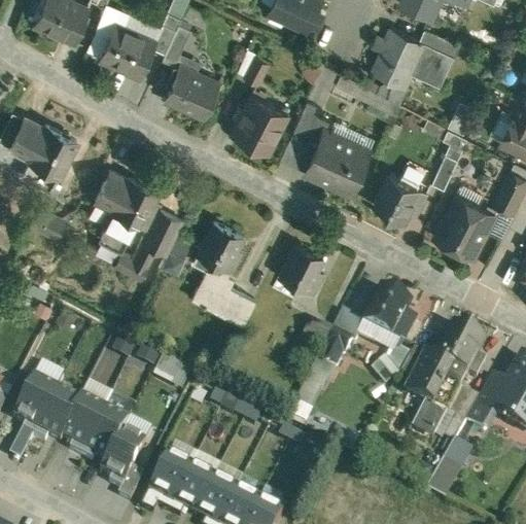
[(86,10),(63,0),(44,0),(33,27),(72,43),(86,10)]
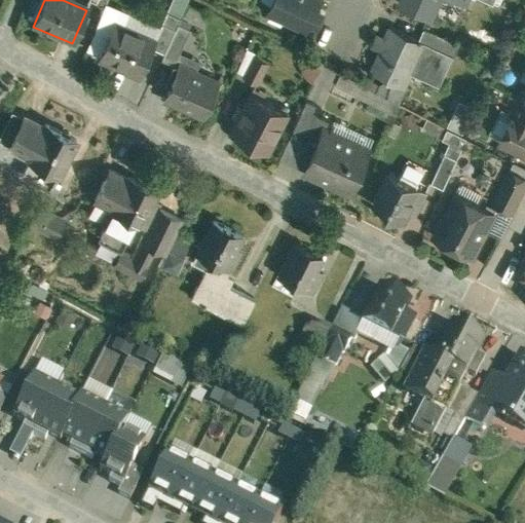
[(89,0),(88,3),(102,9),(105,0),(89,0)]
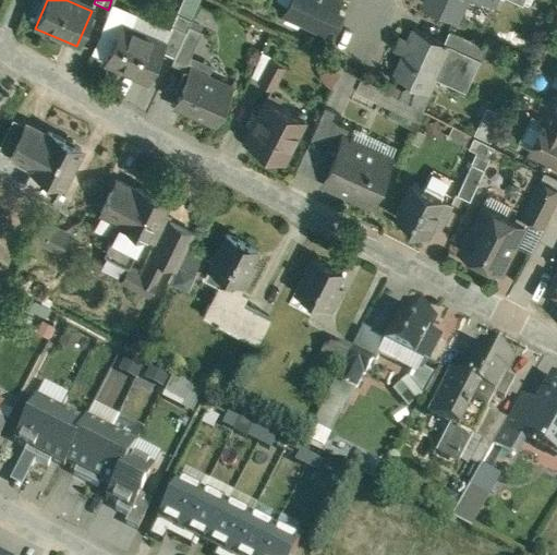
[(290,0),(283,15),(287,16),(283,25),(297,31),(300,23),(324,33),(338,0),(290,0)]
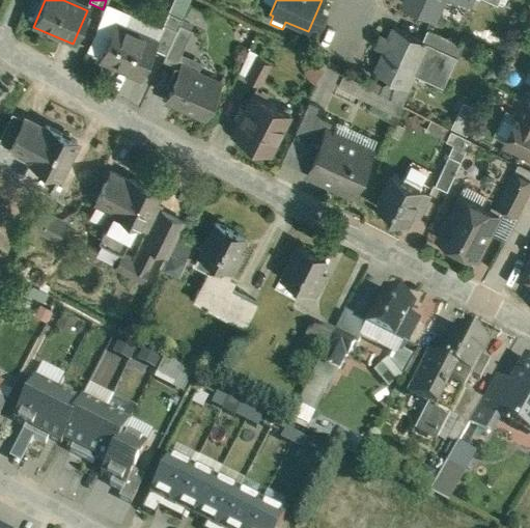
[(407,0),(405,5),(437,19),(438,18),(436,17),(443,0),(456,0),(469,5),(470,0),(407,0)]
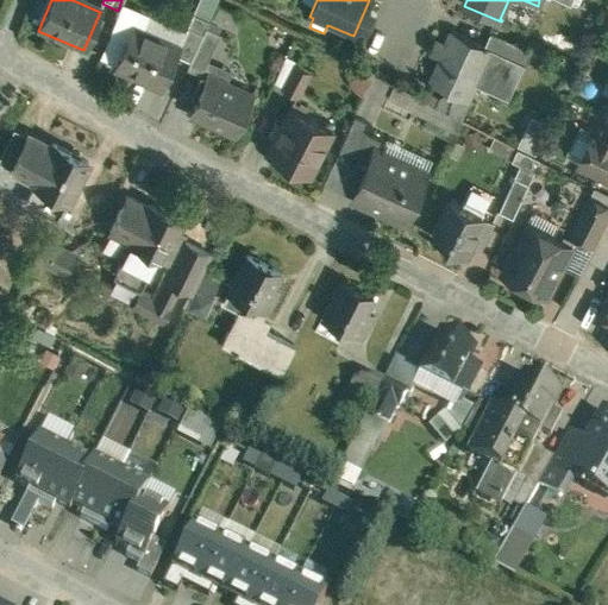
[(145,23),(120,12),(110,37),(126,43),(127,42),(135,45),(140,32),(142,32),(145,23)]
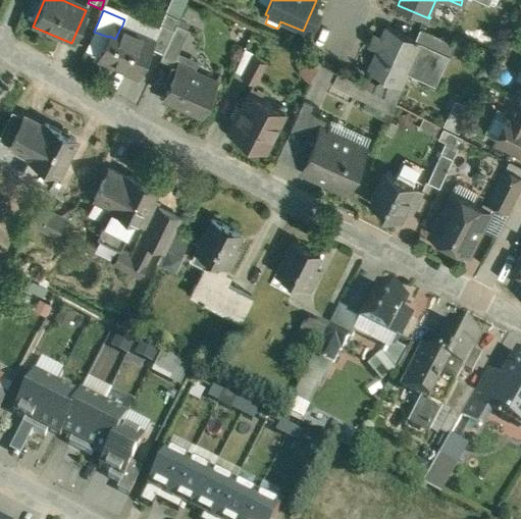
[(154,43),(152,48),(163,54),(175,26),(178,19),(167,14),(154,43)]
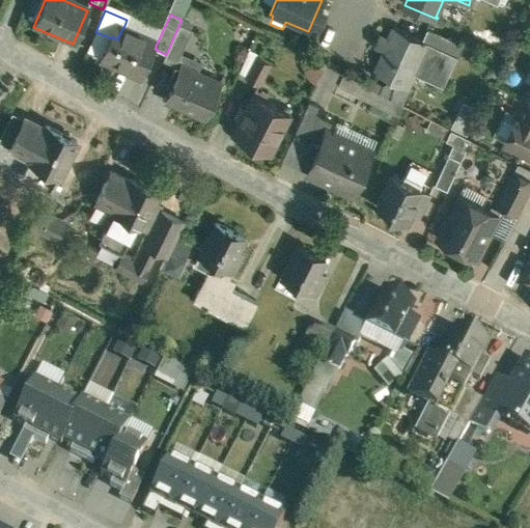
[(192,32),(178,26),(166,55),(166,56),(178,62),(192,32)]
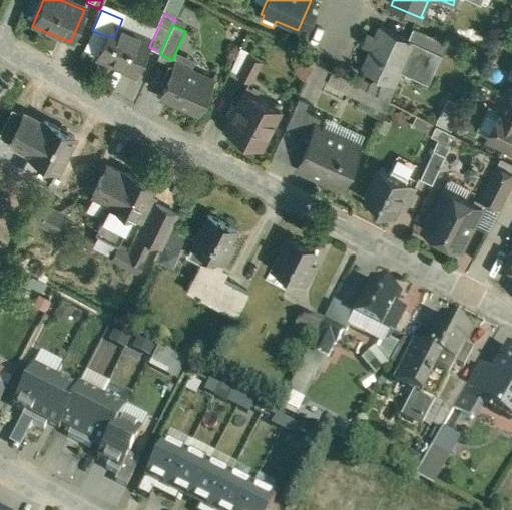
[(119,27),(118,27),(113,38),(107,35),(106,36),(97,57),(112,64),(113,62),(136,72),(135,74),(136,75),(149,47),(151,42),(119,27)]
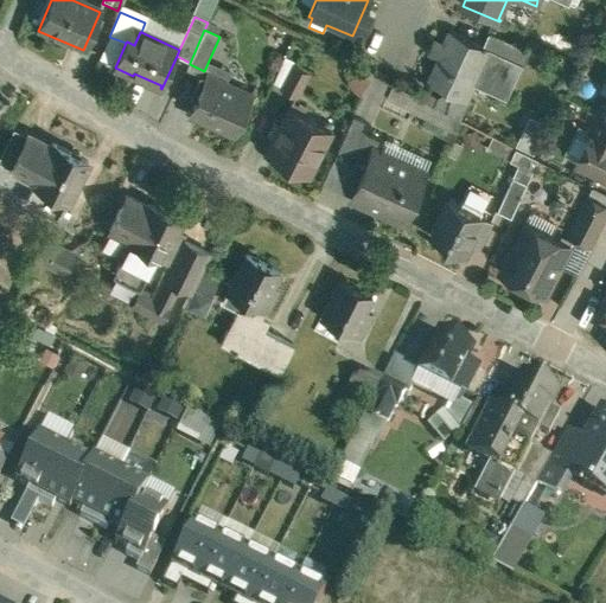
[(451,34),(428,84),(461,100),(470,83),(508,100),(522,66),(483,49),(451,34)]
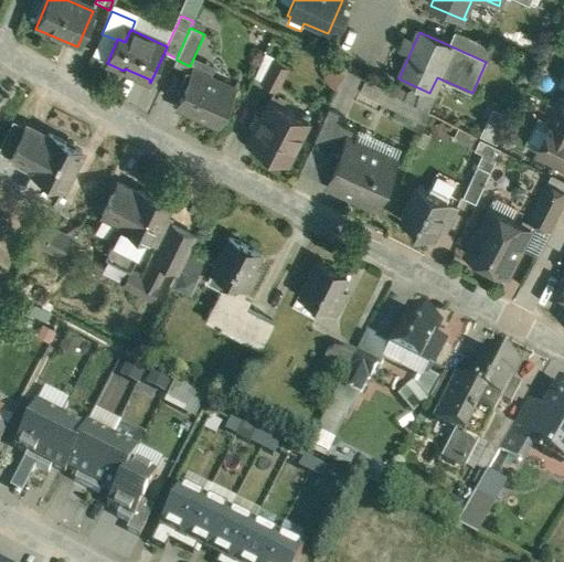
[(492,49),(455,32),(449,45),(486,62),(492,49)]
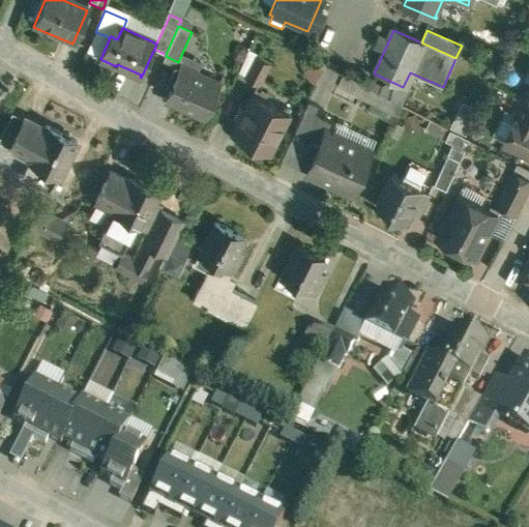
[(256,60),(247,81),(260,86),(269,66),(256,60)]
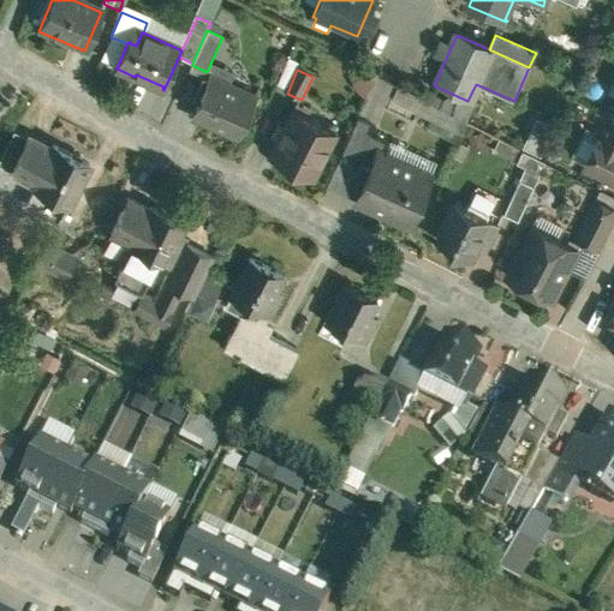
[(376,78),(358,118),(375,126),(393,87),(376,78)]
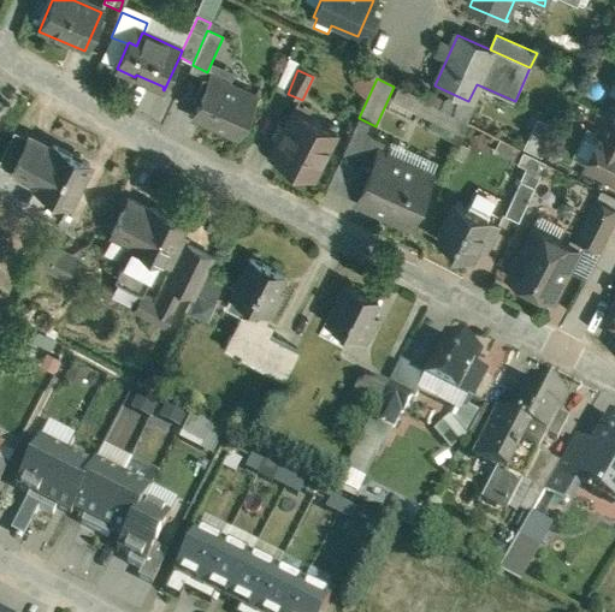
[(225,88),(208,82),(193,118),(194,118),(194,117),(214,126),(213,126),(238,138),(256,99),(226,85),(225,88)]
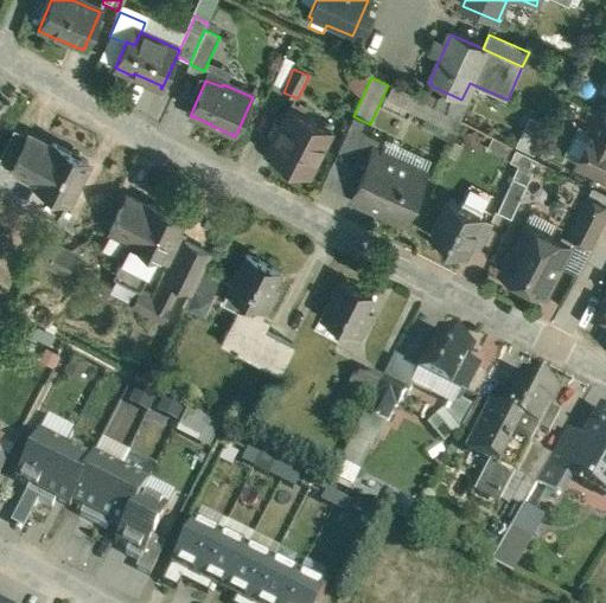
[(431,107),(416,101),(412,111),(425,119),(431,107)]
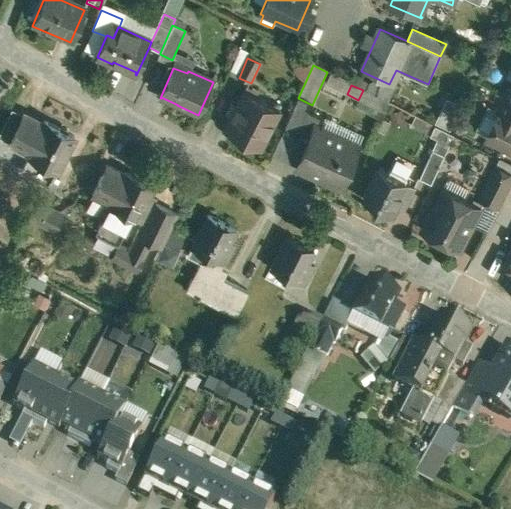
[(279,112),(244,95),(232,119),(233,120),(227,132),(226,132),(225,133),(260,150),(279,112)]
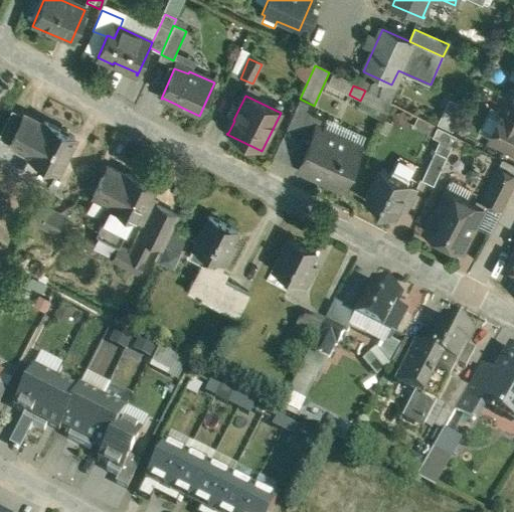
[(300,99),(284,134),(308,146),(315,130),(320,133),(326,121),(310,114),(314,106),(300,99)]
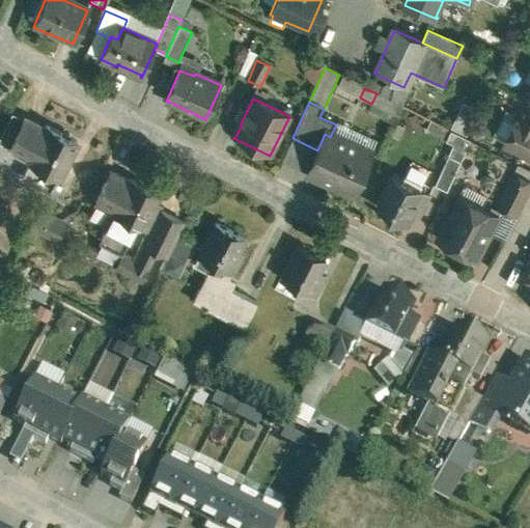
[(529,106),(524,103),(517,117),(520,118),(521,117),(529,122),(529,106)]
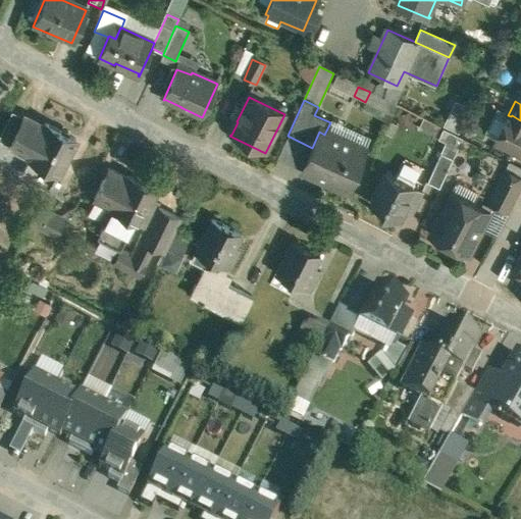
[(23,119),(11,113),(3,131),(14,137),(23,119)]
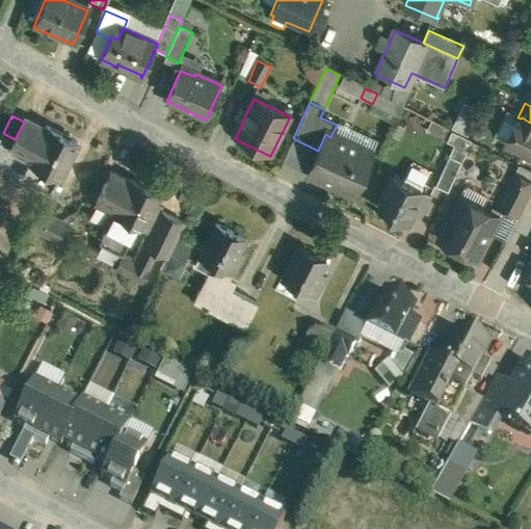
[(530,123),(522,117),(521,118),(507,146),(530,158),(530,123)]
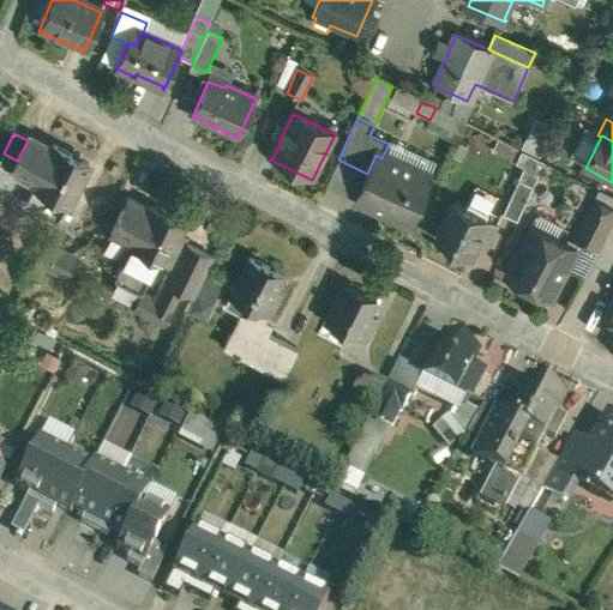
[(89,168),(53,149),(52,152),(28,140),(17,161),(11,174),(34,186),(32,189),(35,191),(25,207),(58,224),(66,207),(68,209),(89,168)]
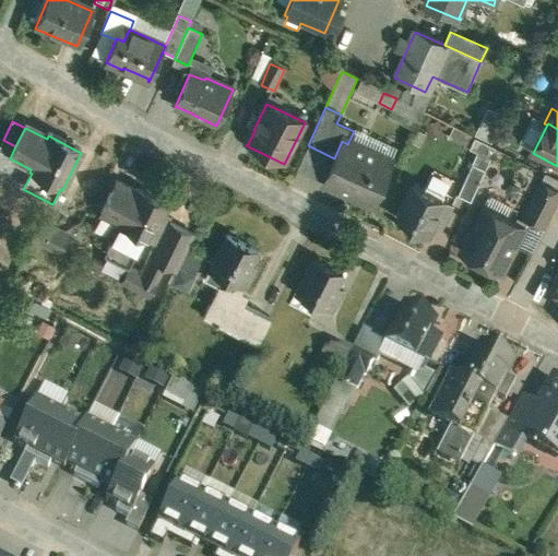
[(496,150),(476,139),(470,151),(478,155),(490,161),(496,150)]
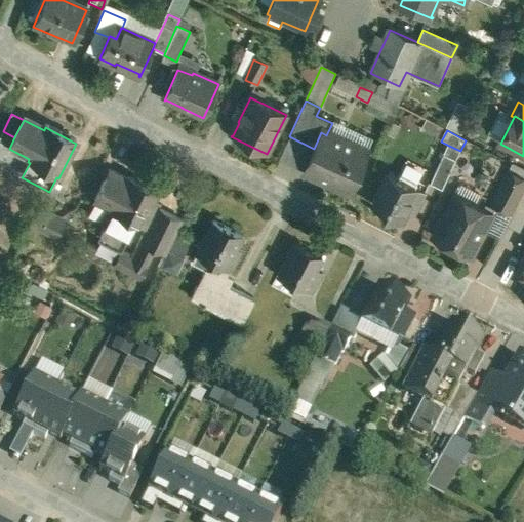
[(14,137),(3,131),(0,136),(0,144),(9,149),(14,137)]
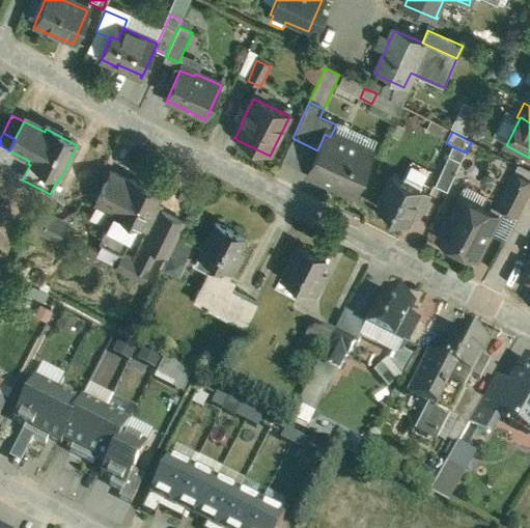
[(330,137),(325,134),(317,150),(306,174),(351,195),(369,155),(330,137)]
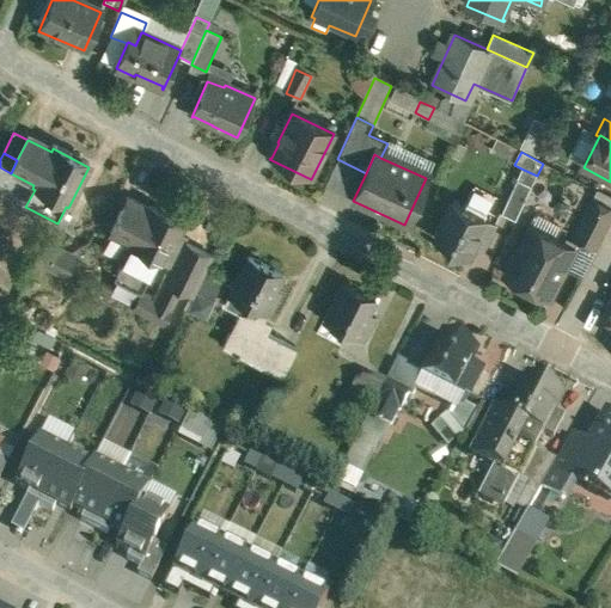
[(524,170),(502,216),(515,223),(537,176),(524,170)]
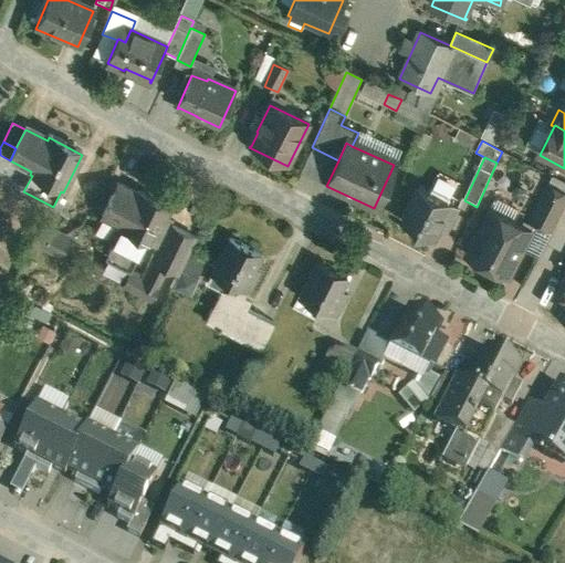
[(117,186),(102,218),(122,228),(121,230),(114,244),(137,257),(145,242),(157,249),(158,249),(169,227),(161,223),(169,209),(138,194),(137,196),(117,186)]
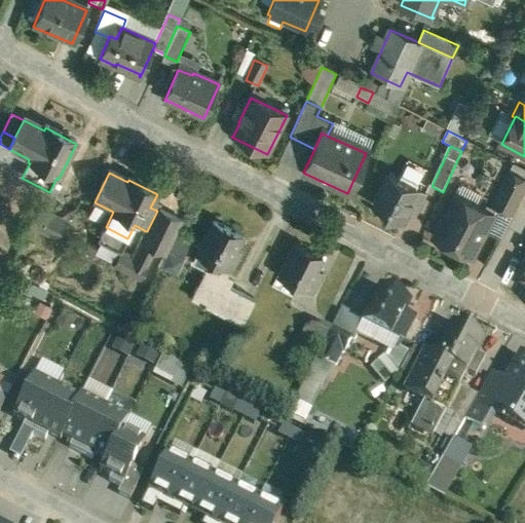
[(524,181),(512,174),(494,207),(512,215),(524,188),(524,181)]
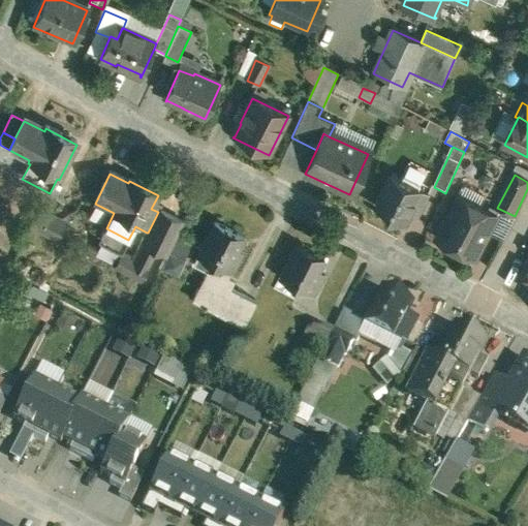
[(429,194),(392,176),(375,210),(405,225),(411,213),(417,216),(429,194)]
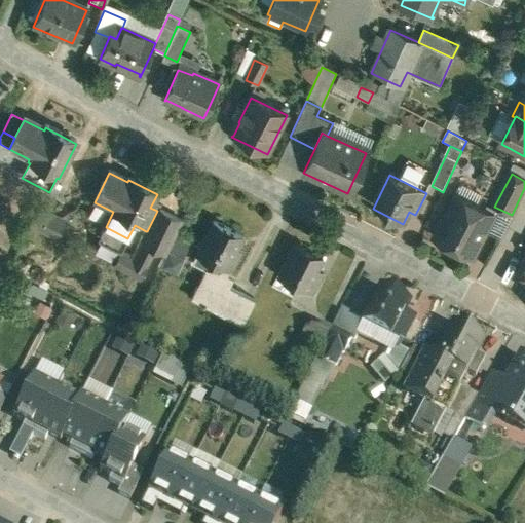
[(470,211),(456,204),(459,198),(457,198),(435,241),(472,260),(493,216),(477,208),(470,211)]
